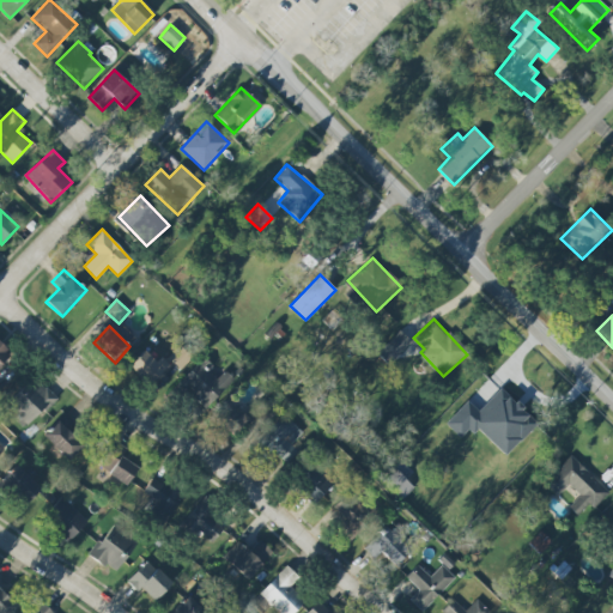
[(376,353),(388,365),(412,344),(400,331),(376,353)]
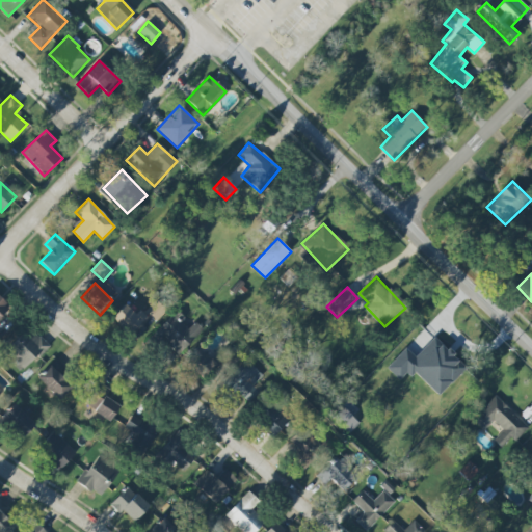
[(0,316),(8,307),(0,298),(0,316)]
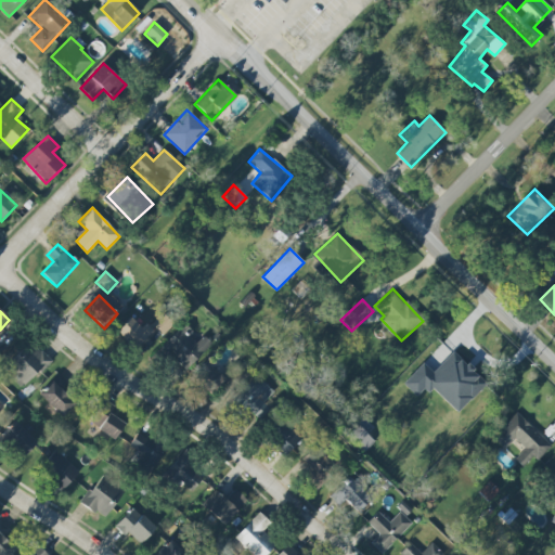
[(162,334),(175,322),(165,312),(153,324),(162,334)]
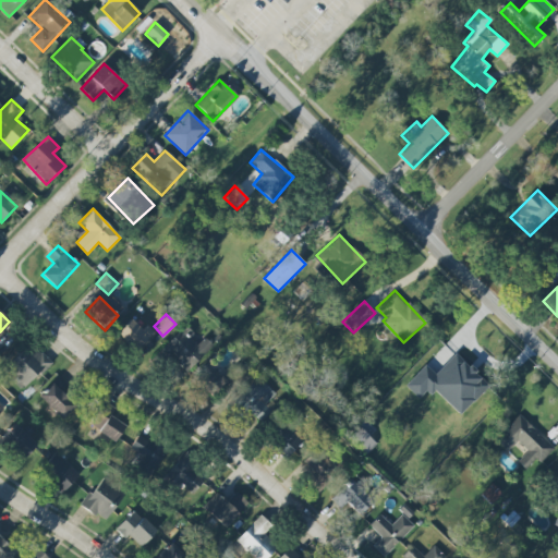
[(132,317),(117,332),(134,351),(149,336),(132,317)]
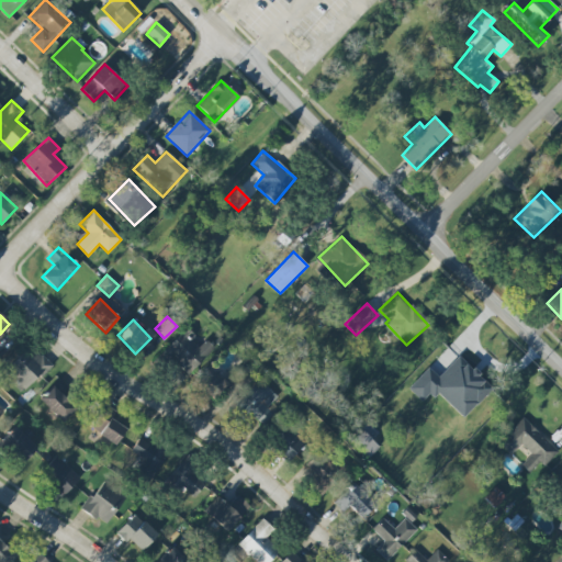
[(199,348),(182,333),(166,349),(190,373),(213,349),(205,341),(199,348)]
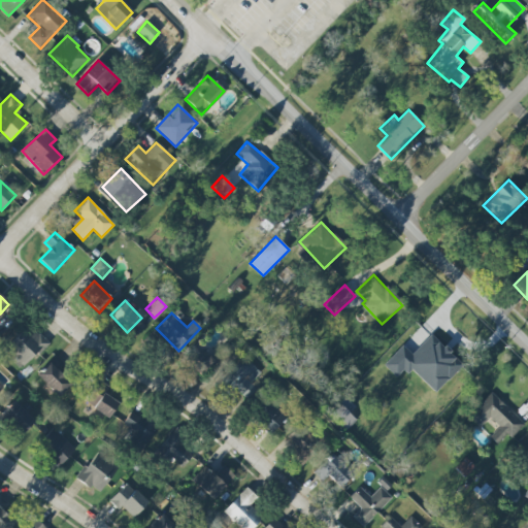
[(47,343),(30,325),(4,349),(23,367),(47,343)]
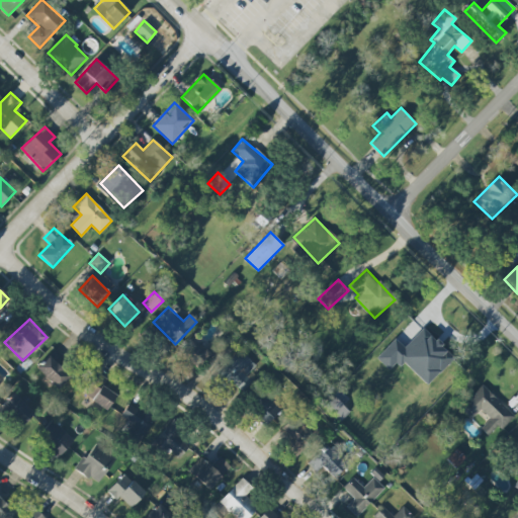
[(395,339),(375,358),(390,372),(402,360),(427,385),(453,358),(423,328),(404,347),(395,339)]
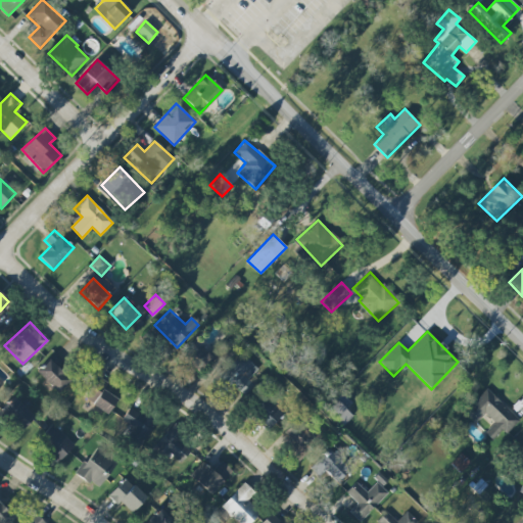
[(198,373),(211,360),(195,343),(181,357),(198,373)]
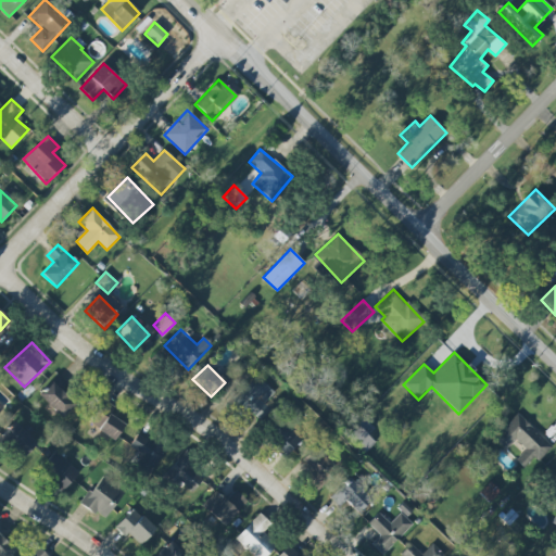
[(75,404),(65,393),(71,388),(59,375),(39,394),(61,418),(75,404)]
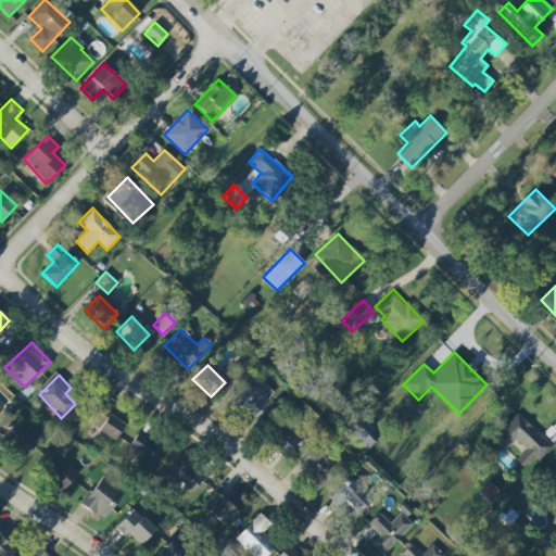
[(270,409),(264,403),(275,393),(257,376),(228,406),(239,417),(247,409),(258,421),(270,409)]
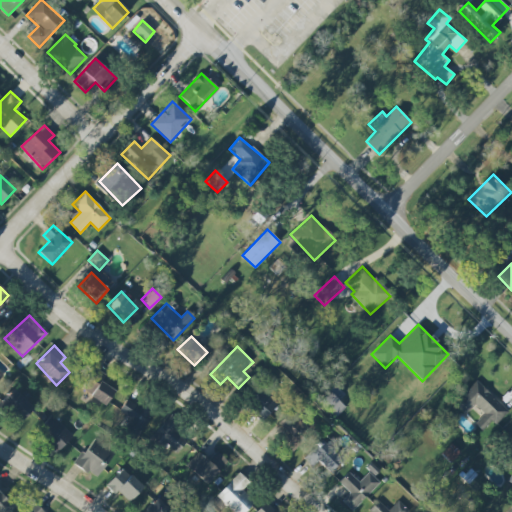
[(101,382),(106,375),(95,368),(82,391),(106,405),(115,390),(101,382)]
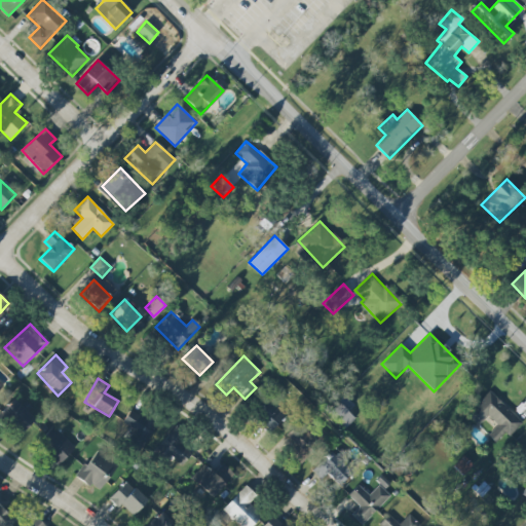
[(478,426),(488,416),(497,425),(488,435),(499,446),(522,422),(490,391),(466,415),(478,426)]
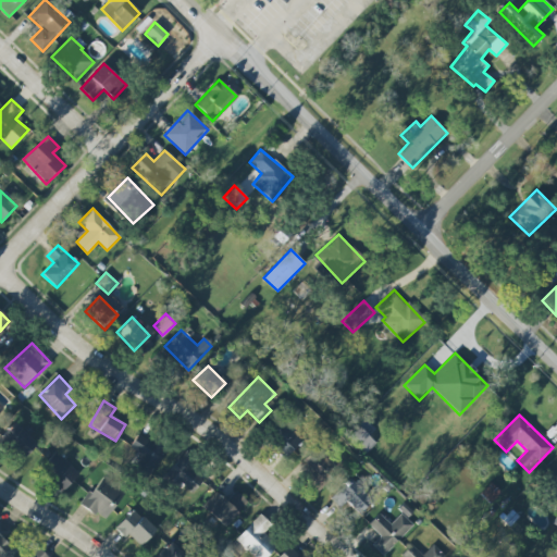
[(301,440),(279,421),(264,437),(287,457),(301,440)]
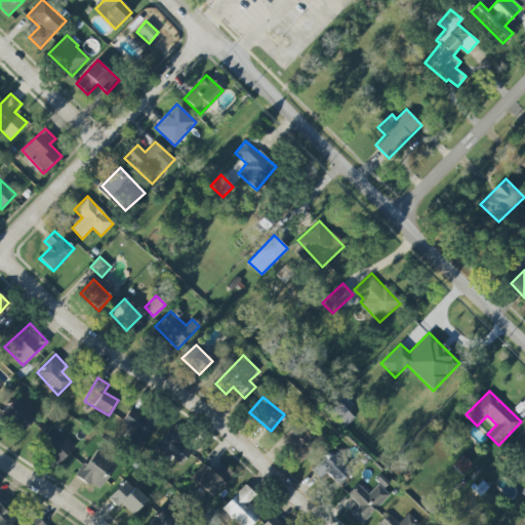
[(23,432),(34,418),(12,399),(0,412),(23,432)]
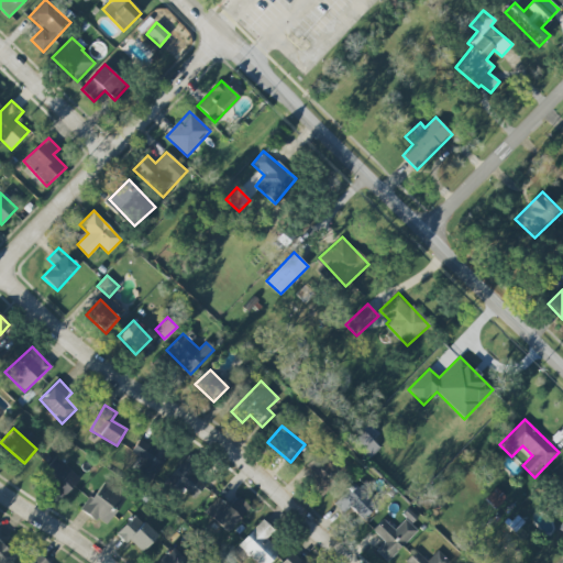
[(361,455),(373,442),(363,431),(350,444),(361,455)]
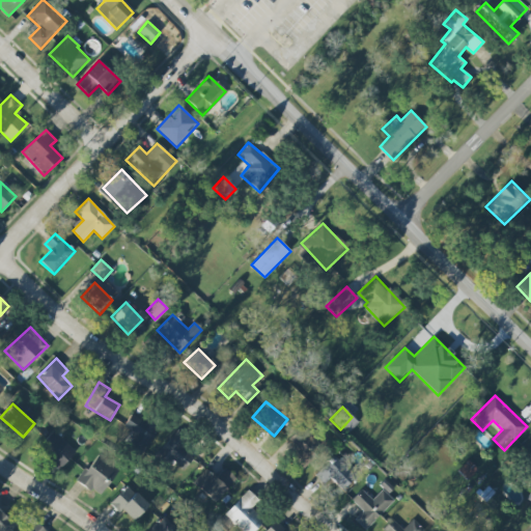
[(143,451),(158,429),(132,414),(123,426),(137,435),(131,444),(143,451)]
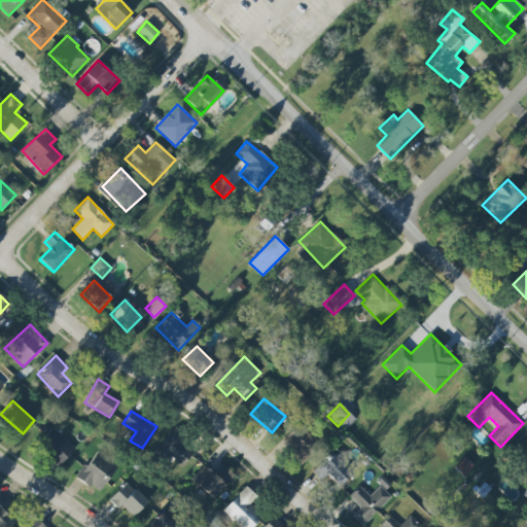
[(75,449),(53,427),(37,445),(59,465),(75,449)]
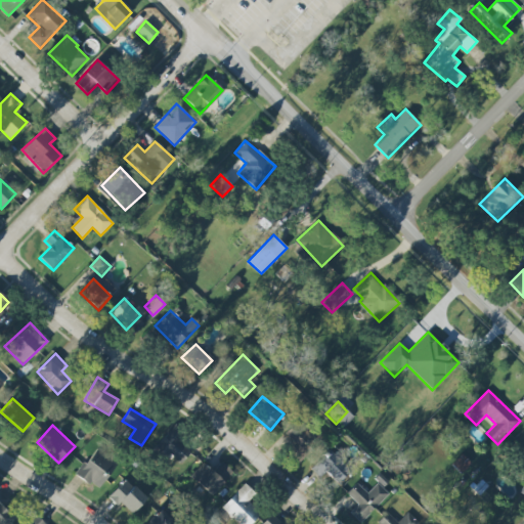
[(180,464),(190,453),(175,437),(180,432),(175,427),(150,450),(162,463),(171,453),(180,464)]
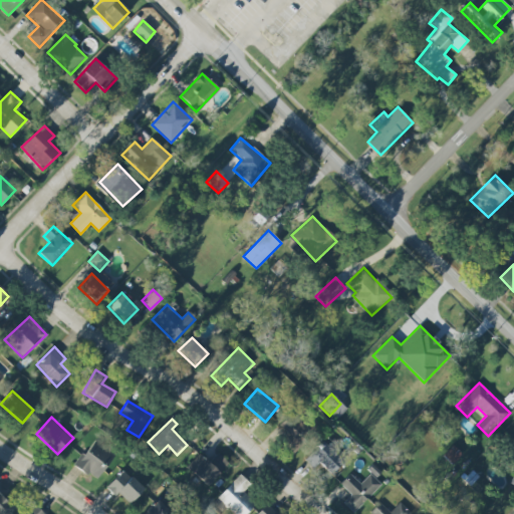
[(96,481),(115,454),(94,438),(74,465),(96,481)]
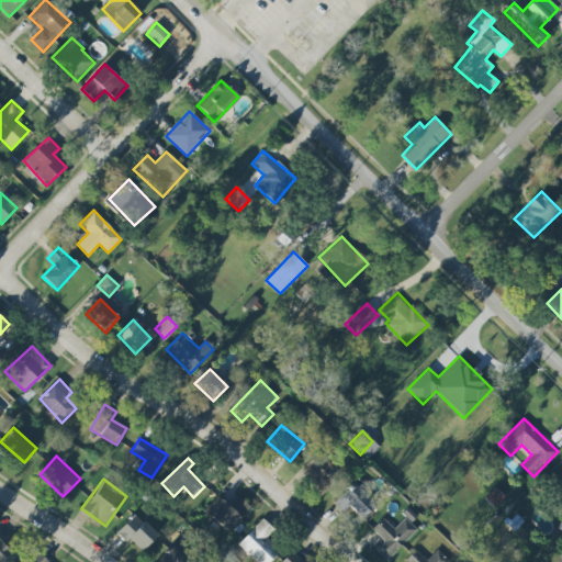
[(361,518),(375,505),(353,482),(333,503),(341,513),(348,505),(361,518)]
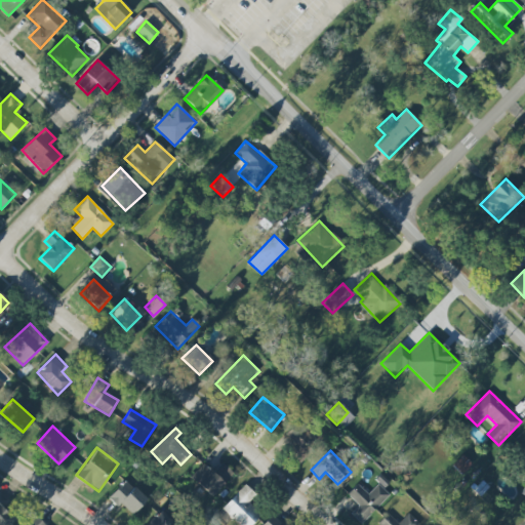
[(461,475),(472,465),(462,455),(452,465),(461,475)]
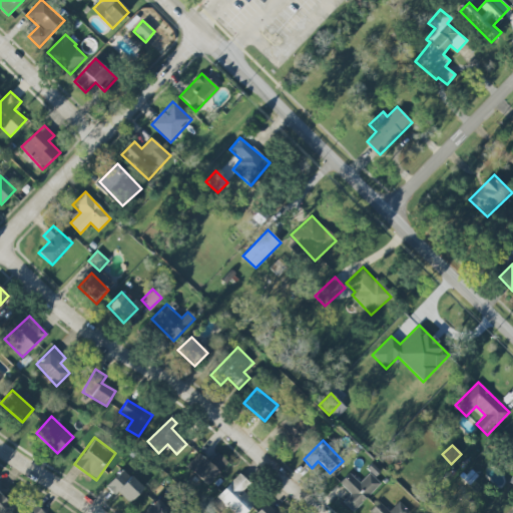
[(206,486),(228,463),(217,452),(208,462),(198,453),(186,467),(206,486)]
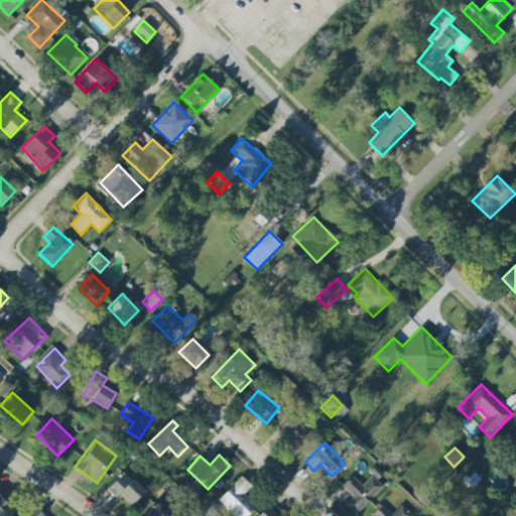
[(144,492),(123,472),(107,490),(115,498),(118,494),(131,506),(144,492)]
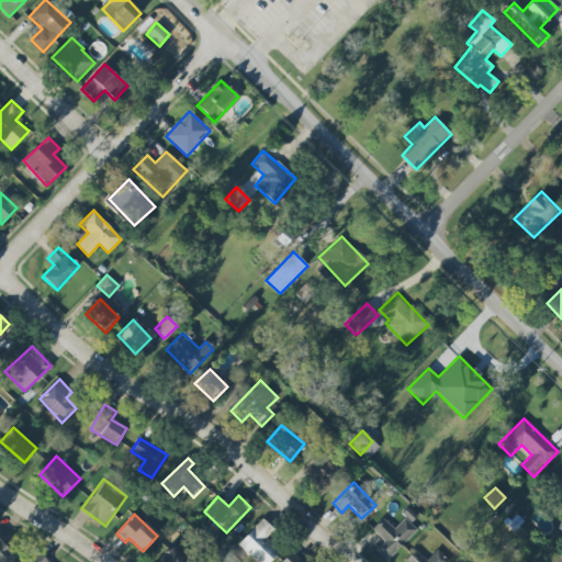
[(382,518),(372,529),(384,541),(375,550),(386,561),(416,530),(405,518),(394,529),(382,518)]
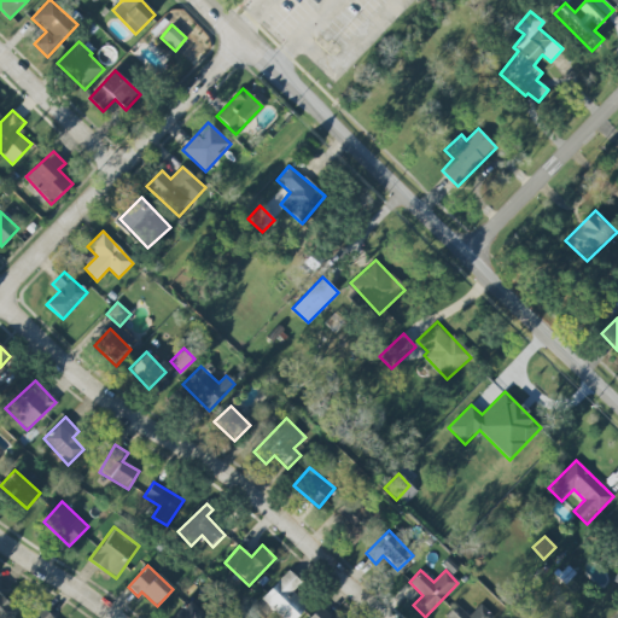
[(0,617),(10,617),(22,607),(0,583),(0,617)]
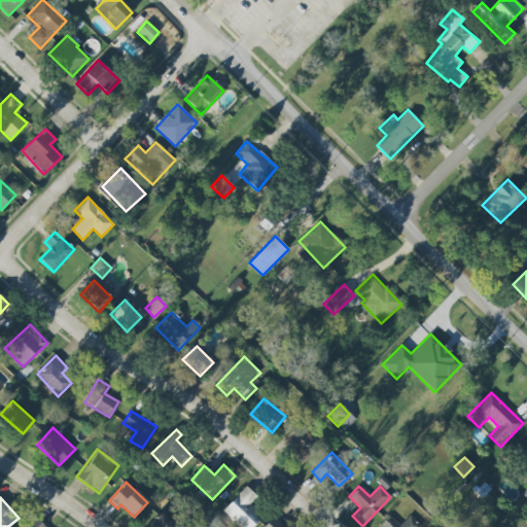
[(419,526),(421,526),(410,515),(399,525),(389,516),(379,526),(419,526)]
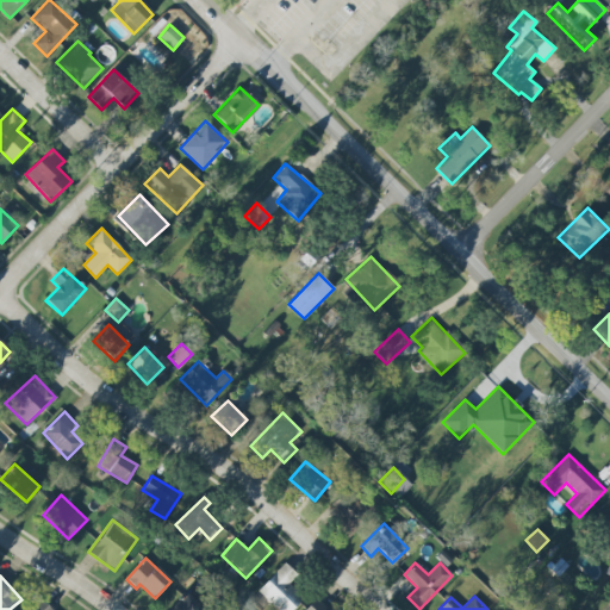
[(329,609),(316,598),(304,609),(329,609)]
